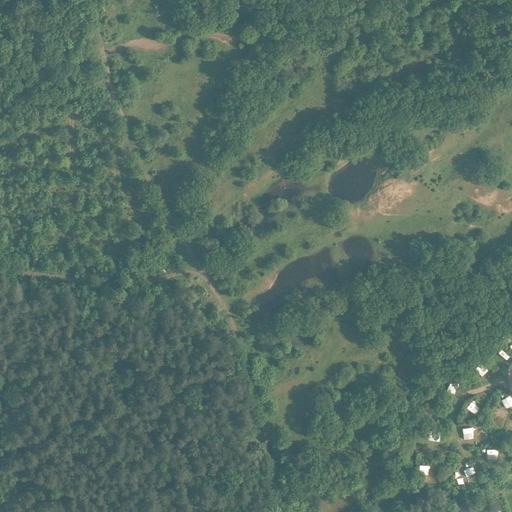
[(479,366),(473,371),(478,378),(484,373),(479,366)]
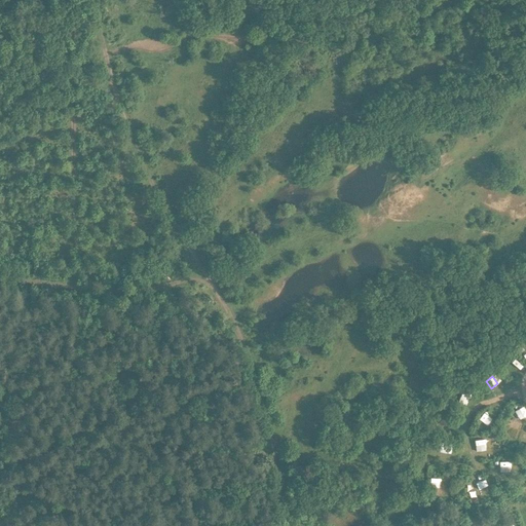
[(520,419),(525,415),(525,411),(524,407),(516,411),(520,419)]
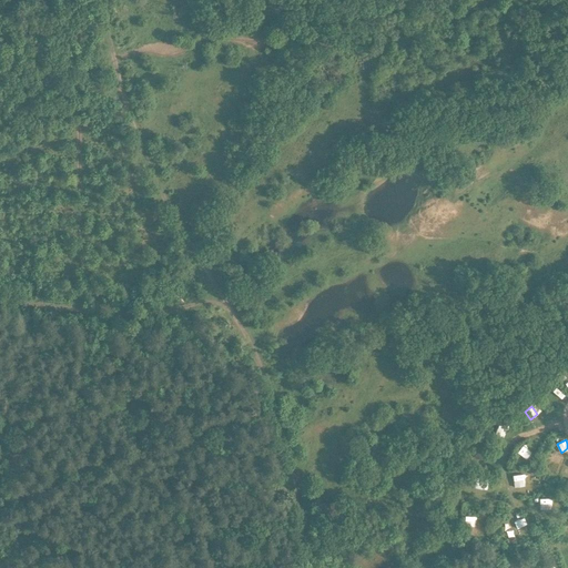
[(518,453),(526,458),(531,452),(523,446),(518,453)]
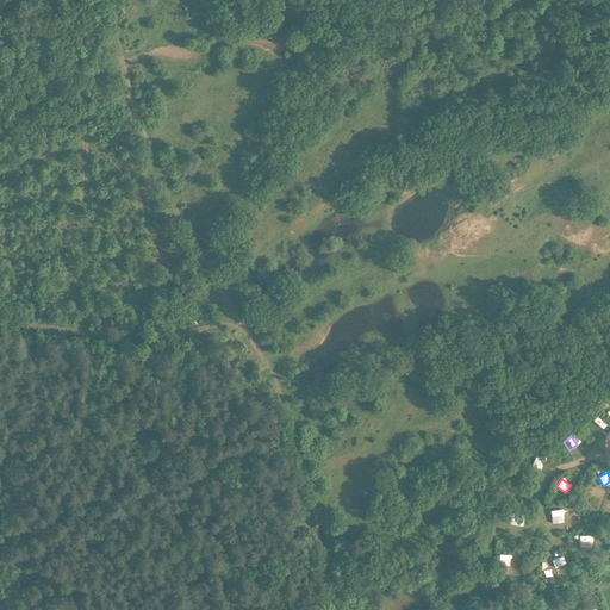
[(564,510),(552,510),(552,522),(564,522),(564,510)]
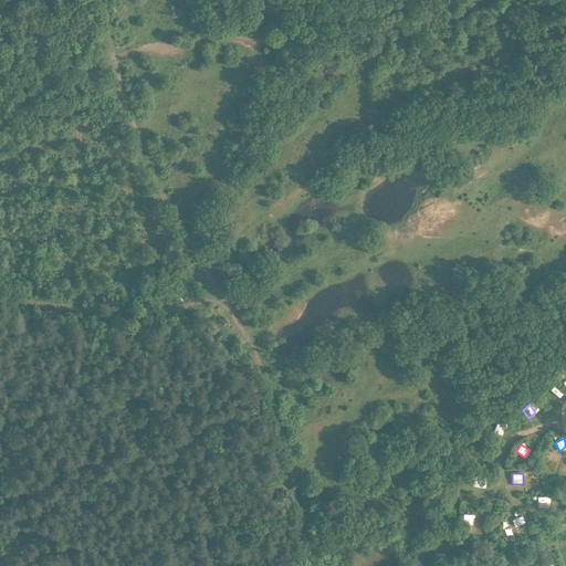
[(537,506),(547,507),(548,498),(538,496),(537,506)]
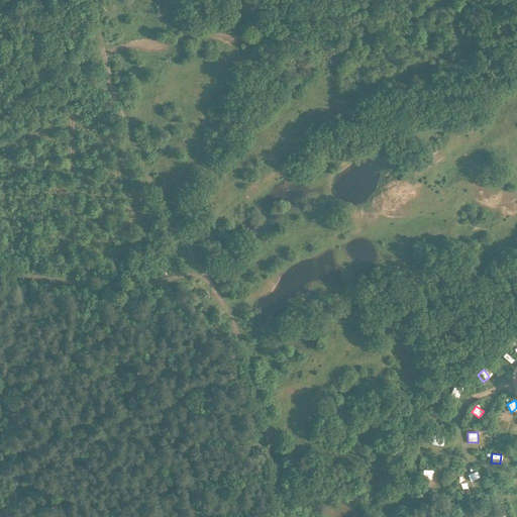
[(424,480),(433,481),(434,473),(425,472),(424,480)]
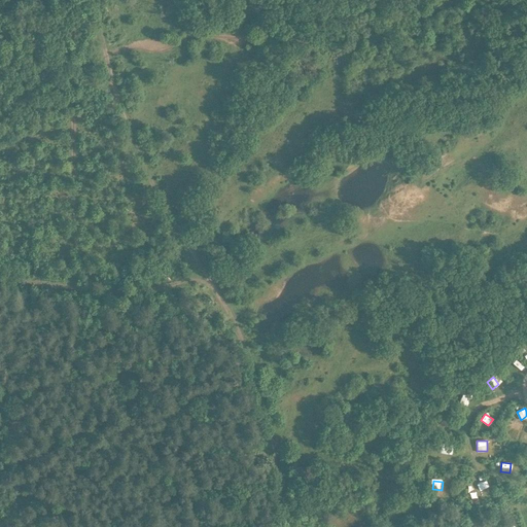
[(477,494),(490,491),(489,484),(475,487),(477,494)]
